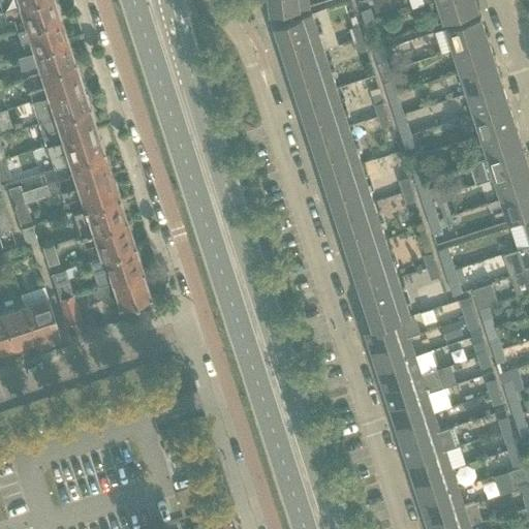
[(0,0),(0,6),(1,10),(32,0),(0,0)]
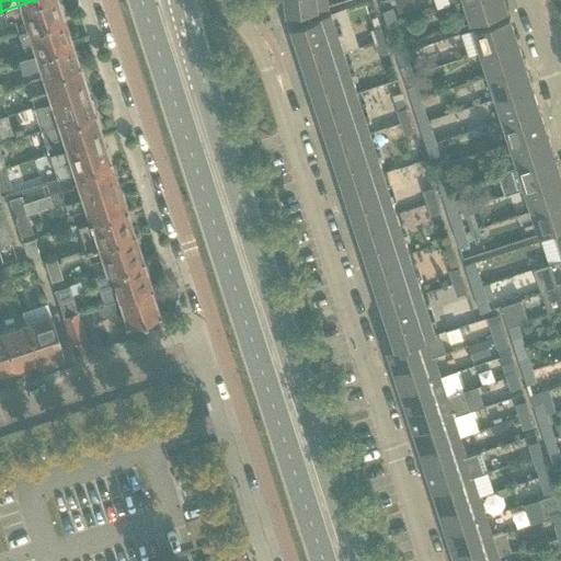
[(55,0),(34,0),(1,11),(6,23),(14,20),(18,30),(19,33),(26,30),(61,19),(60,14),(63,13),(60,7),(57,6),(55,0)]
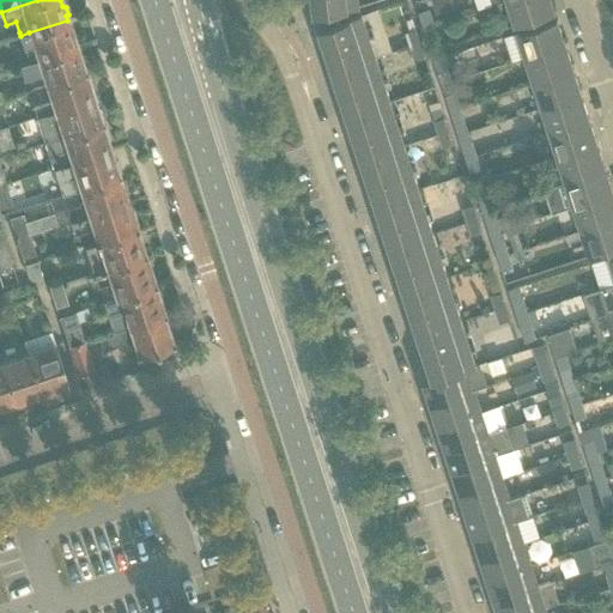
[(313,0),(315,13),(358,7),(357,0),(313,0)]
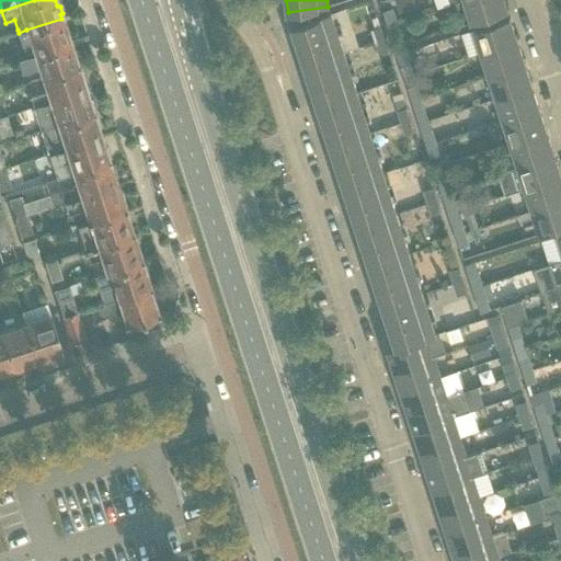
[(503,0),(464,0),(471,23),(507,11),(503,0)]
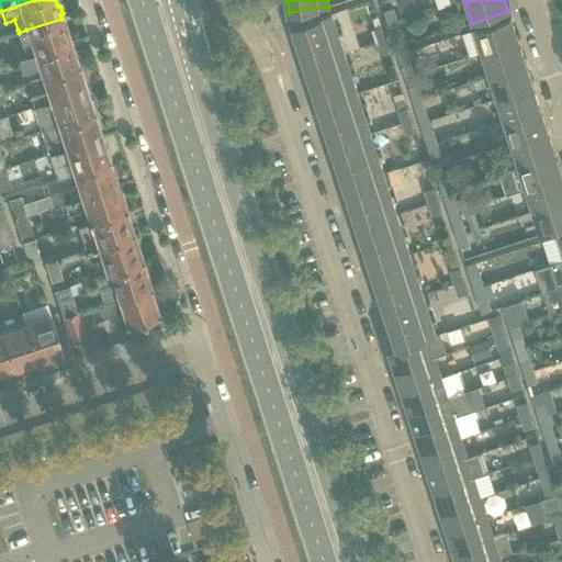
[(393,9),(383,12),(384,13),(384,14),(388,24),(397,21),(393,10),(393,9)]
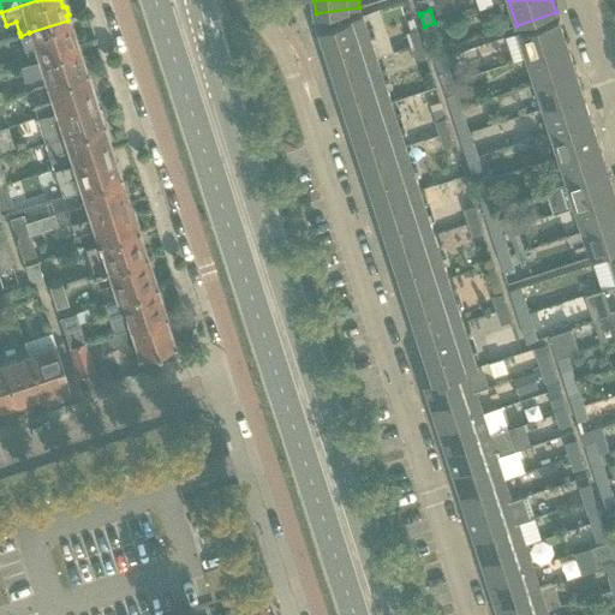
[(377,59),(363,13),(320,27),(327,47),(321,48),(323,57),(329,55),(335,73),(377,59)]
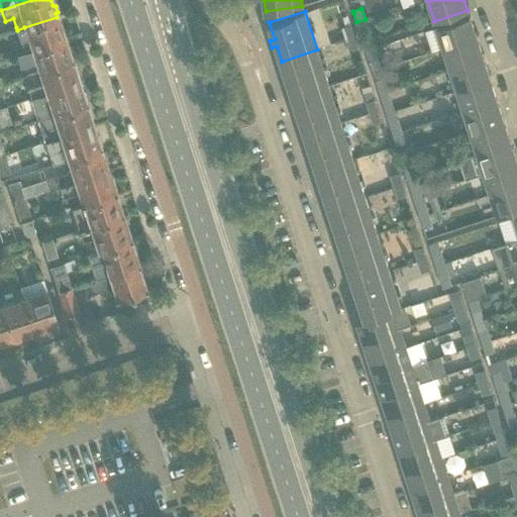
[(436,27),(443,48),(476,37),(470,16),(436,27)]
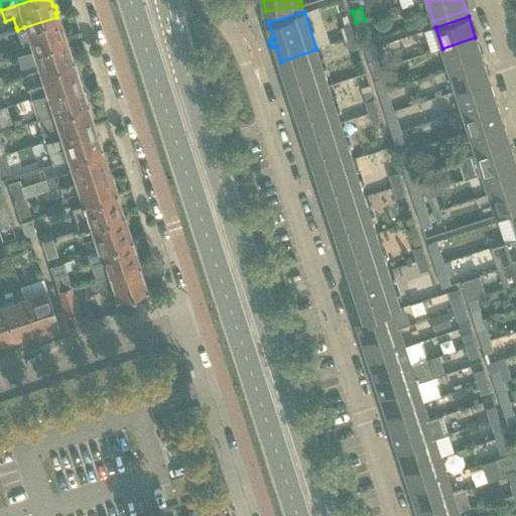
[(24,27),(17,30),(22,46),(23,50),(24,52),(65,39),(56,17),(24,27)]
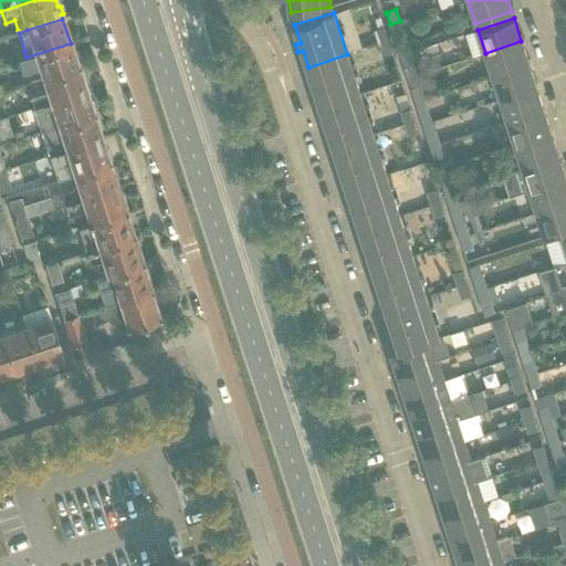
[(400,21),(390,24),(394,37),(404,34),(400,21)]
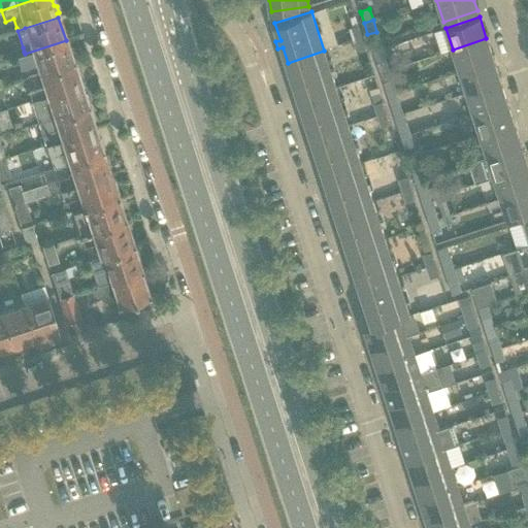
[(358,26),(349,29),(354,42),(362,39),(358,28),(358,26)]
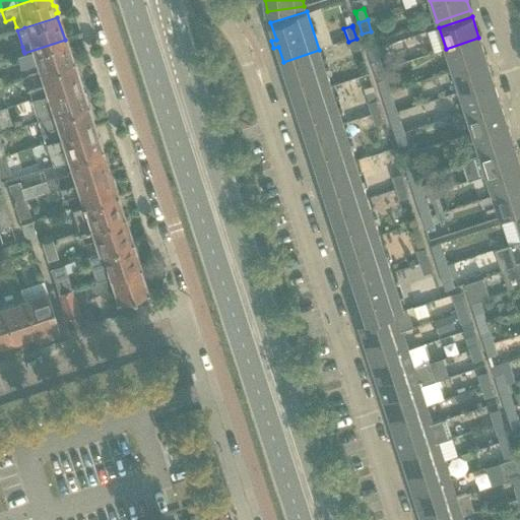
[(446,49),(452,70),(485,59),(478,38),(446,49)]
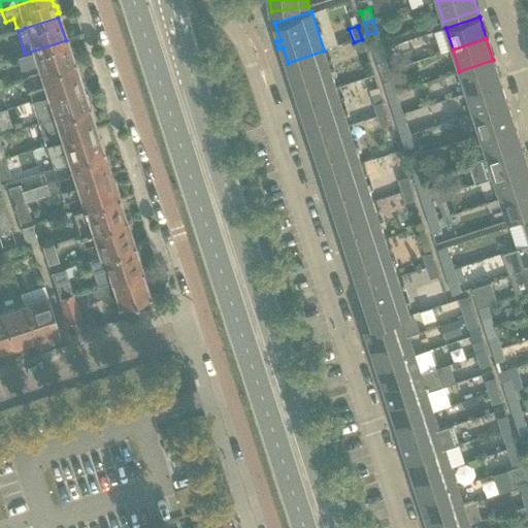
[(362,39),(354,42),(357,52),(365,48),(362,39)]
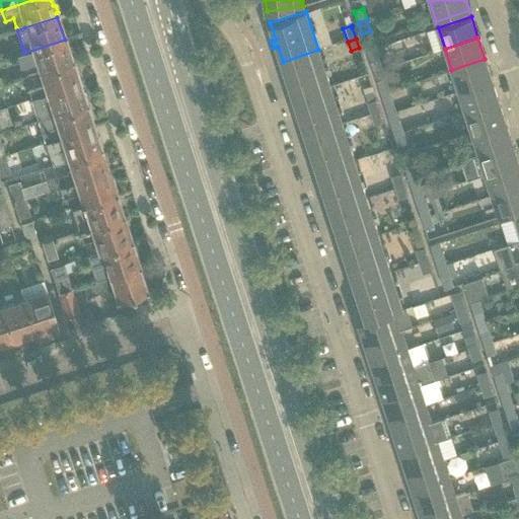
[(16,55),(13,57),(17,70),(35,64),(39,73),(72,62),(65,40),(24,53),(16,55)]
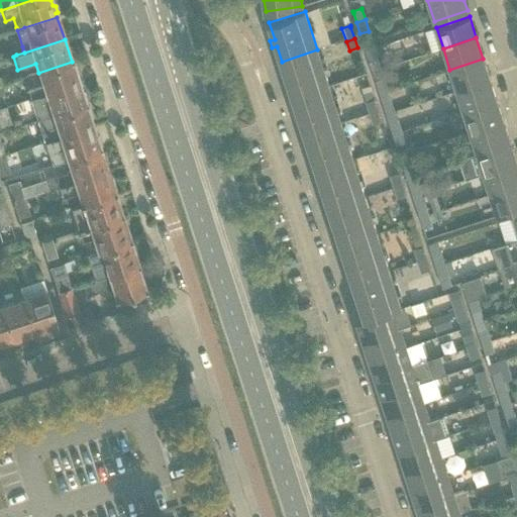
[(379,62),(375,47),(366,50),(370,65),(379,62)]
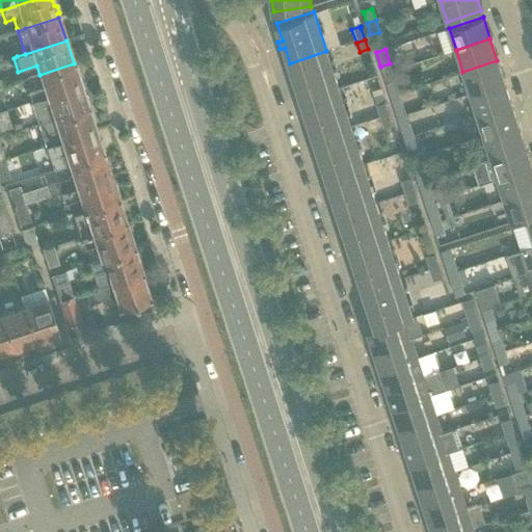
[(339,89),(326,51),(290,63),(295,78),(290,80),(292,87),(297,86),(302,101),(339,89)]
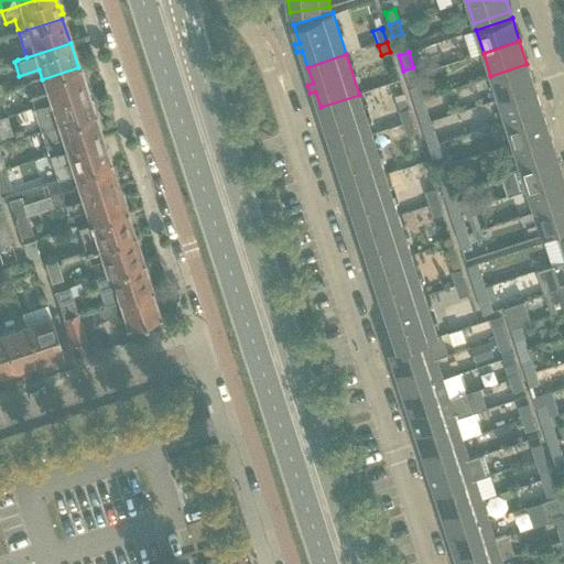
[(490,76),(498,98),(534,87),(527,64),(490,76)]
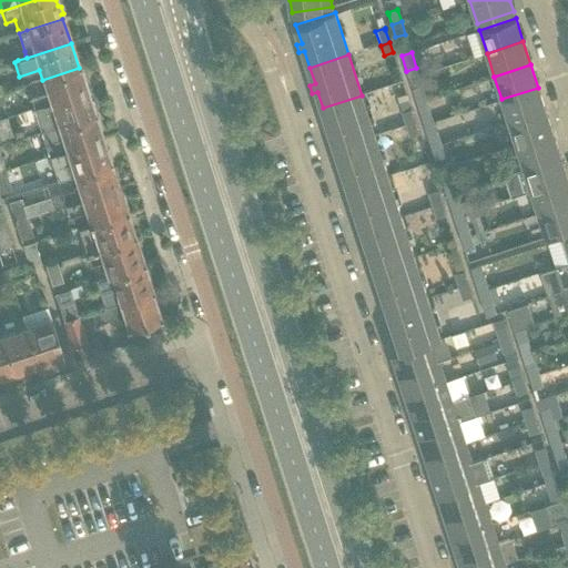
[(30,95),(34,109),(85,91),(82,80),(83,77),(82,71),(79,70),(79,68),(42,80),(46,90),(30,95)]
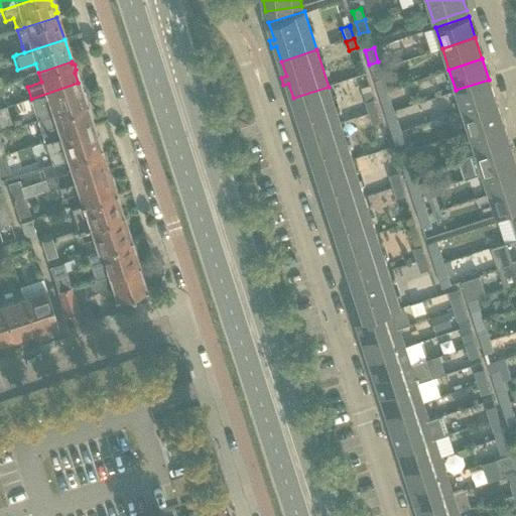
[(383,78),(375,81),(375,83),(376,85),(378,92),(387,90),(383,78)]
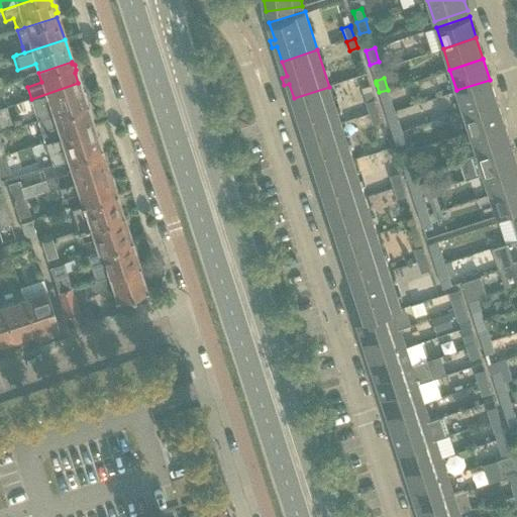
[(456,90),(463,111),(496,100),(490,80),(456,90)]
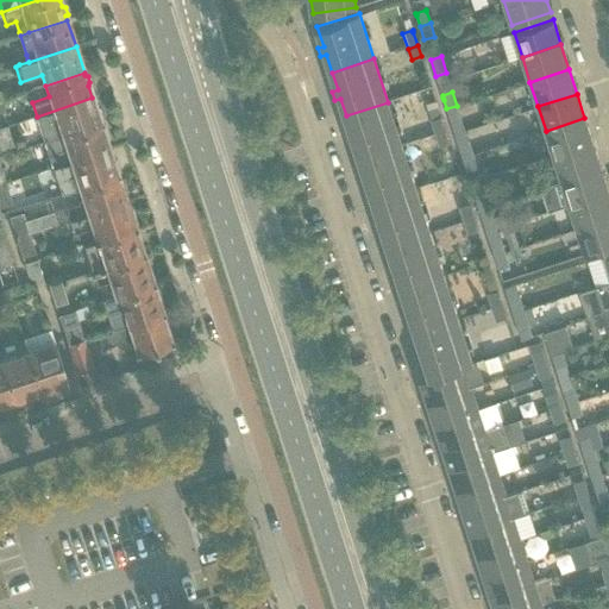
[(41,129),(45,143),(100,124),(99,120),(101,118),(99,111),(96,111),(92,98),(37,117),(41,129)]
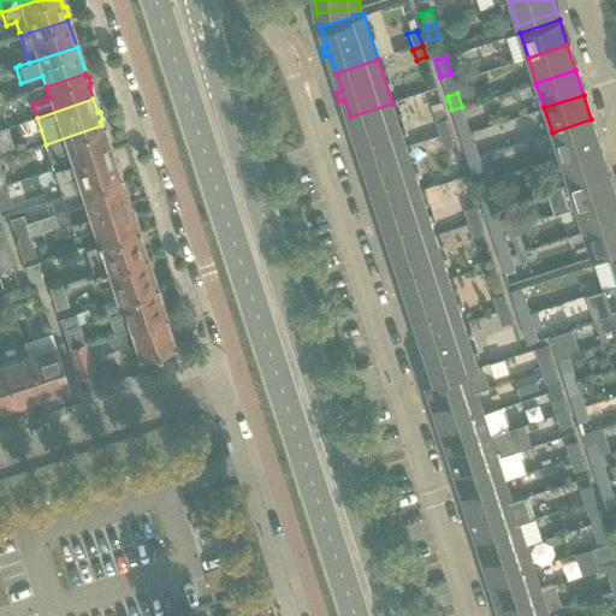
[(440,102),(431,105),(433,112),(443,108),(440,102)]
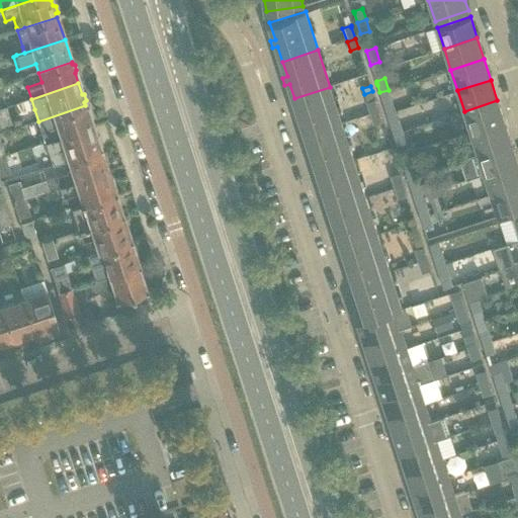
[(342,123),(330,87),(294,98),(298,113),(294,114),(296,122),(301,120),(306,136),(342,123)]
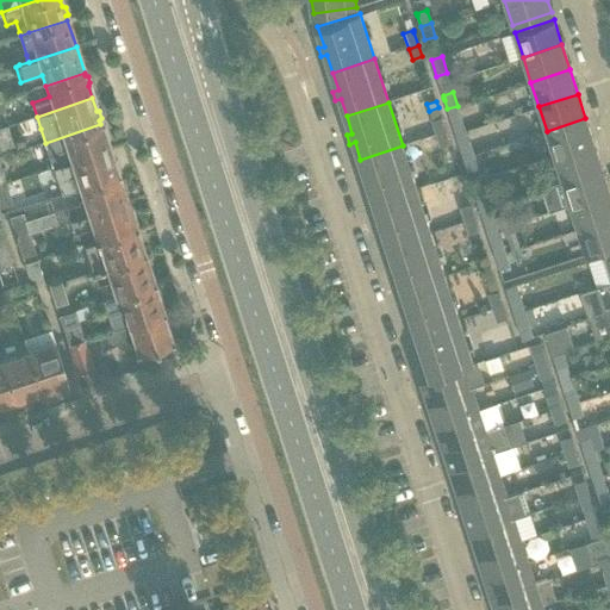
[(458,106),(447,109),(452,123),(461,119),(458,106)]
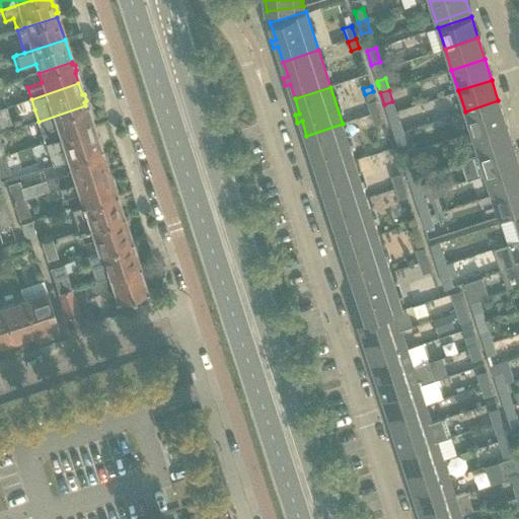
[(375,99),(367,102),(371,114),(379,110),(376,101),(375,99)]
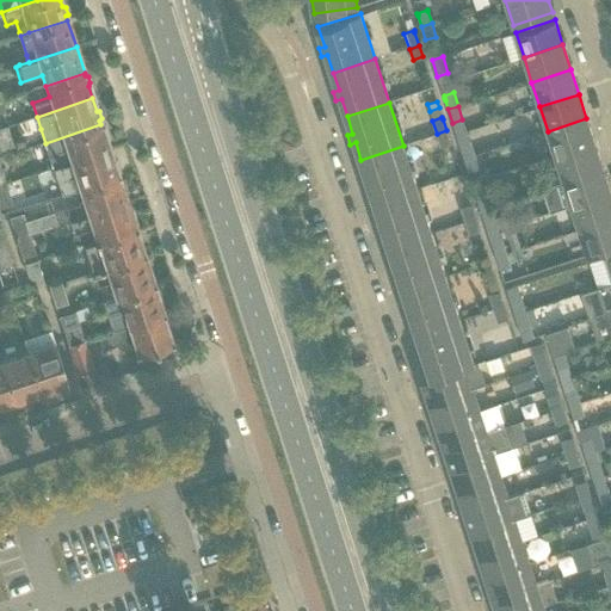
[(548,131),(555,156),(594,143),(586,118),(548,131)]
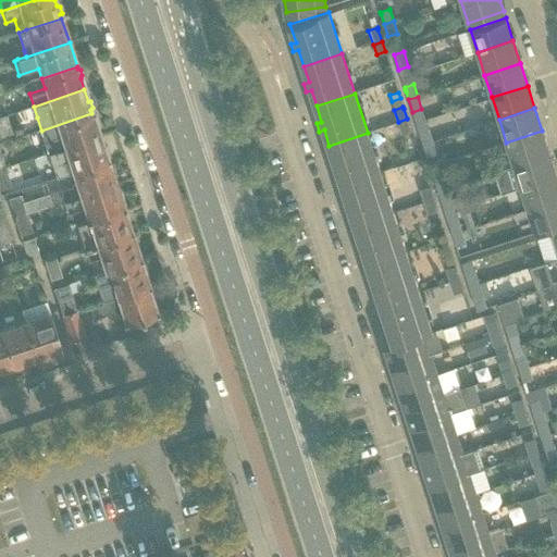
[(41,131),(49,153),(100,137),(96,125),(98,123),(96,118),(93,116),(91,113),(41,131)]
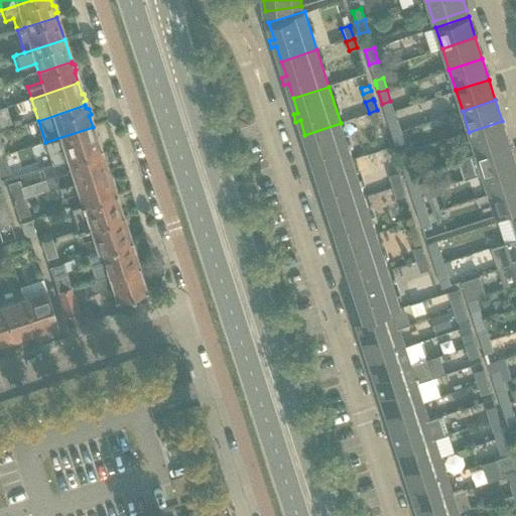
[(377,110),(369,113),(372,124),(381,122),(378,112),(377,110)]
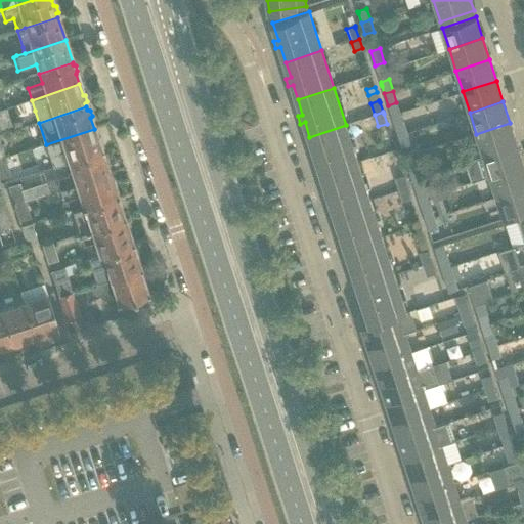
[(402,121),(394,124),(394,126),(395,128),(398,136),(406,133),(402,121)]
